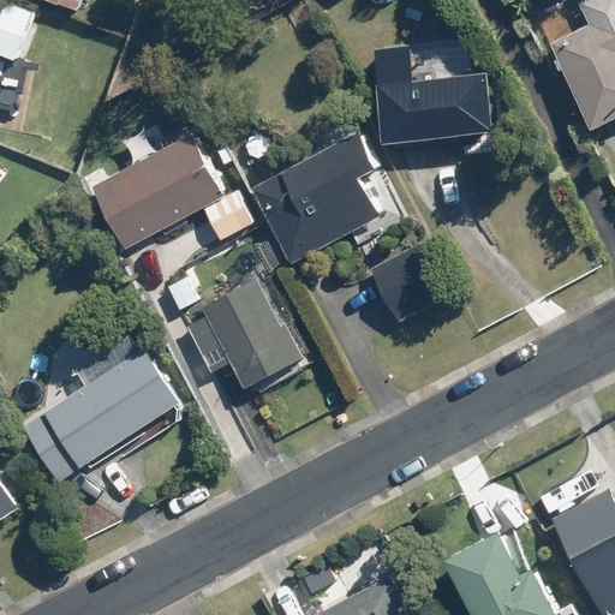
[(0,0),(0,53),(15,59),(33,12),(0,0)]
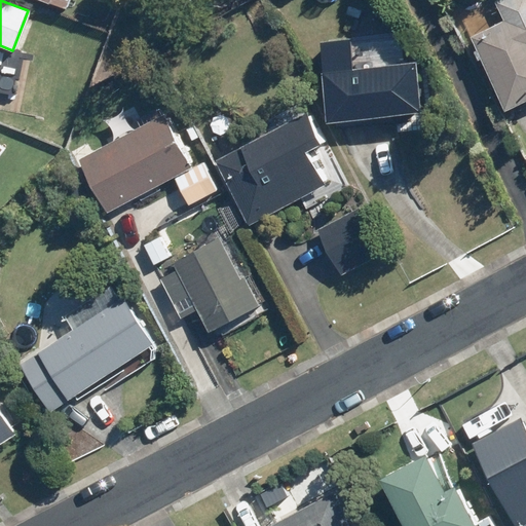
[(525,0),(501,0),(492,5),(501,23),(470,40),(510,115),(525,106),(525,0)]
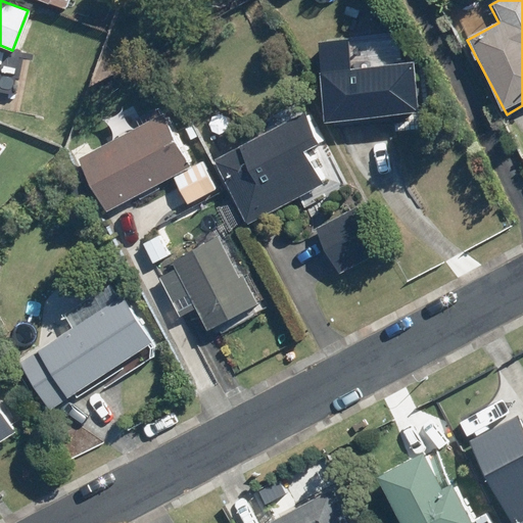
[(318,44),(326,125),(417,114),(412,64),(393,66),(392,52),(345,57),(343,41),(318,44)]
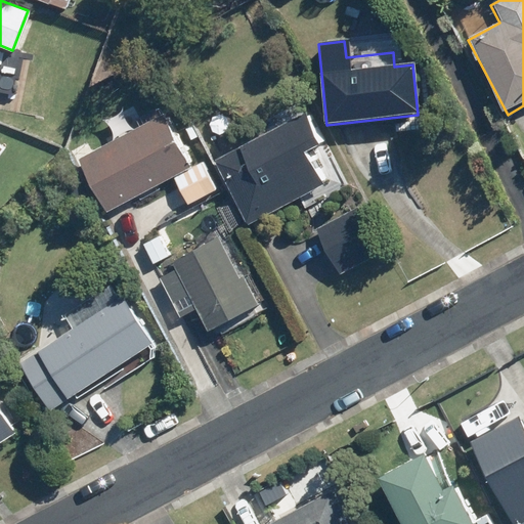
[(321,155),(337,147),(318,114),(226,162),(260,225),(337,185),(321,155)]
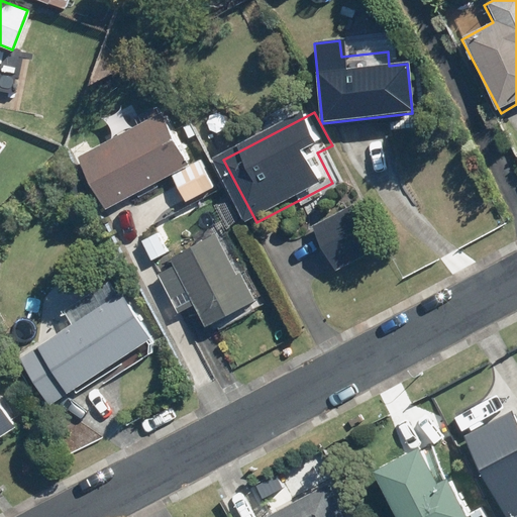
[(161,113),(78,157),(106,210),(171,176),(185,203),(212,189),(197,162),(189,166),(161,113)]
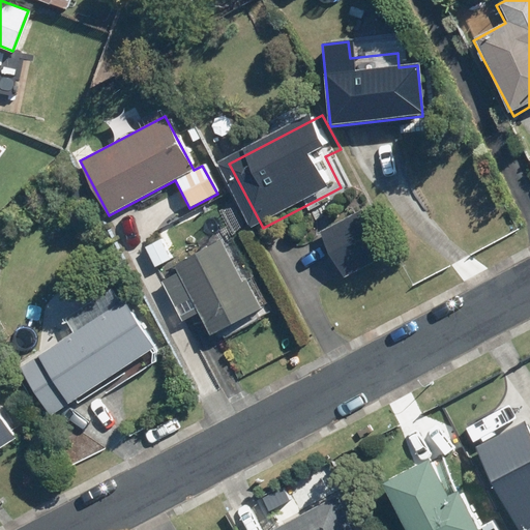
[(318,233),(343,278),(382,258),(357,212),(318,233)]
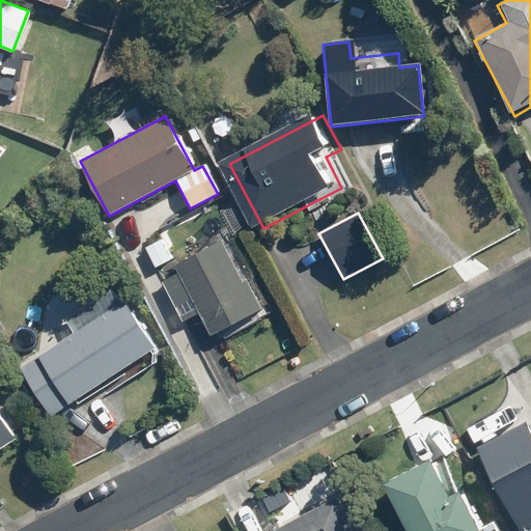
[(144,250),(155,269),(170,260),(159,242),(144,250)]
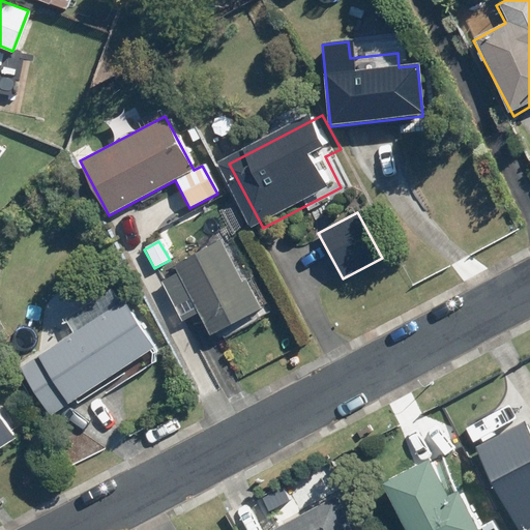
[(173,267),(177,273),(198,313),(210,337),(214,335),(262,310),(247,281),(242,284),(221,241),(173,267)]
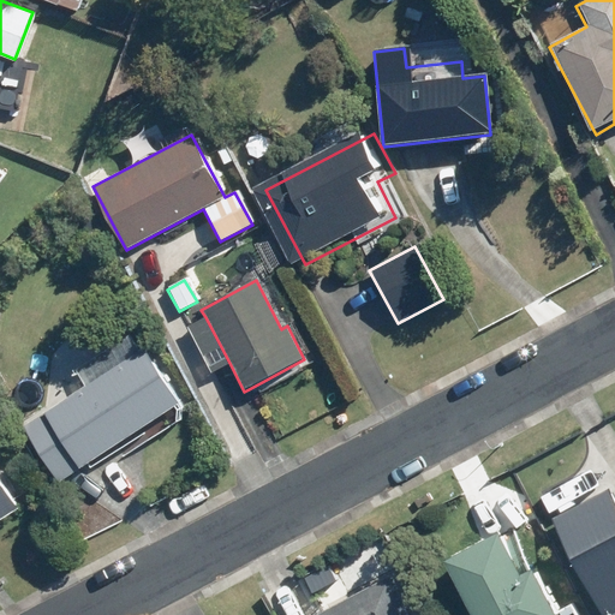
[(102,388),(36,431),(71,485),(197,405),(161,348),(154,352),(143,335),(90,369),(102,388)]
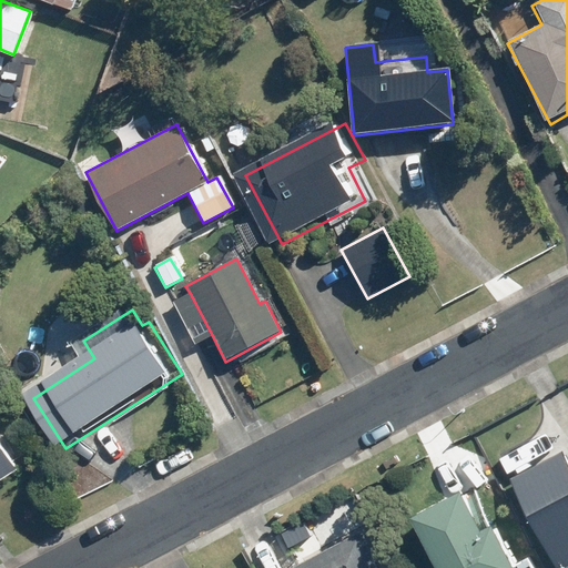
[(0,483),(18,473),(0,444),(0,483)]
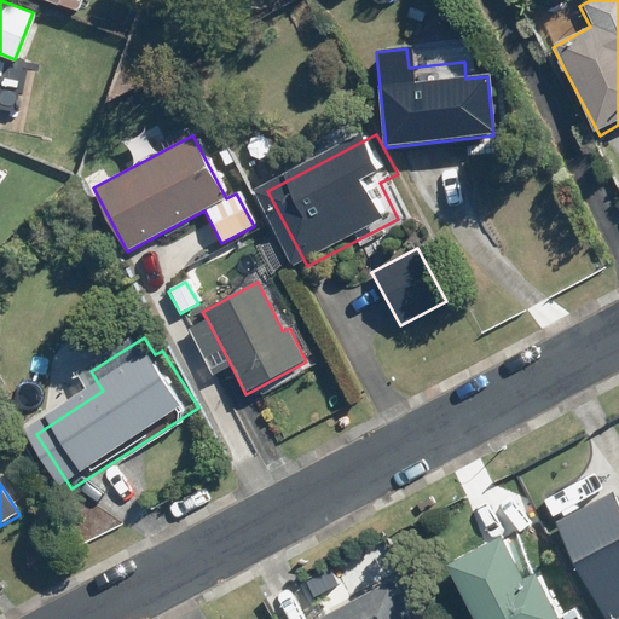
[(556,518),(611,618),(618,614),(618,492),(615,486),(556,518)]
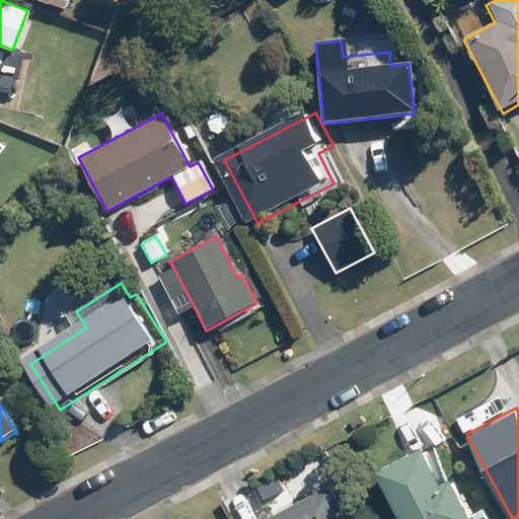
[(473,518),(475,518),(452,475),(441,482),(421,444),(375,469),(402,518),(473,518)]
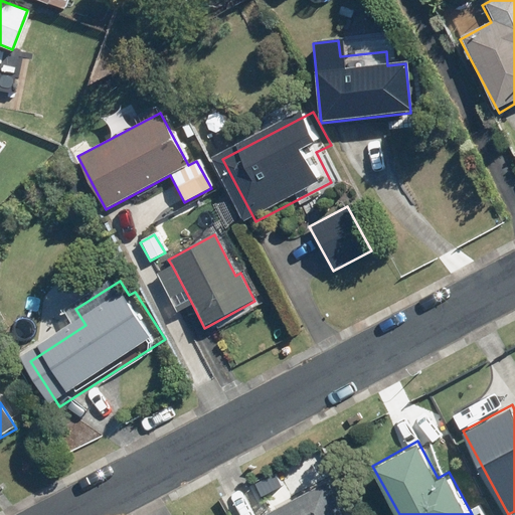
[(345,514),(326,479),(267,510),(269,514),(345,514)]
